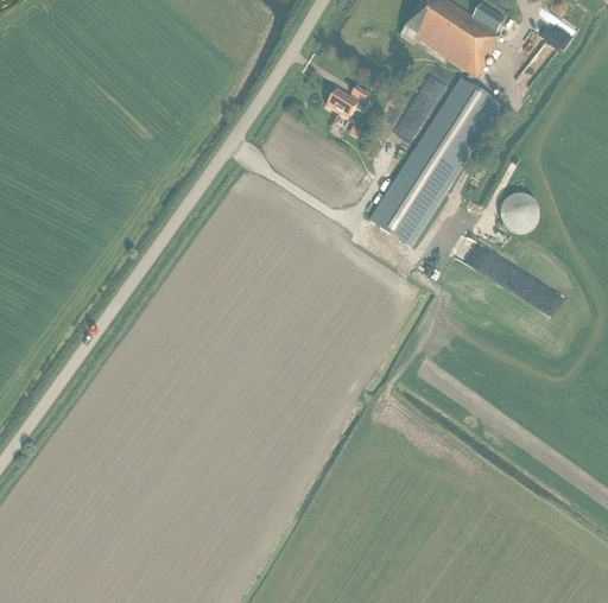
[(461,77),(371,220),(410,245),(501,103),(469,83),(475,75),(476,76),(495,45),(494,44),(500,33),(495,31),(504,18),(481,2),(473,16),(448,0),(420,0),(420,1),(420,0),(411,14),(405,25),(400,33),(413,42),(417,36),(419,37),(418,38),(470,71),(464,80),(461,77)]
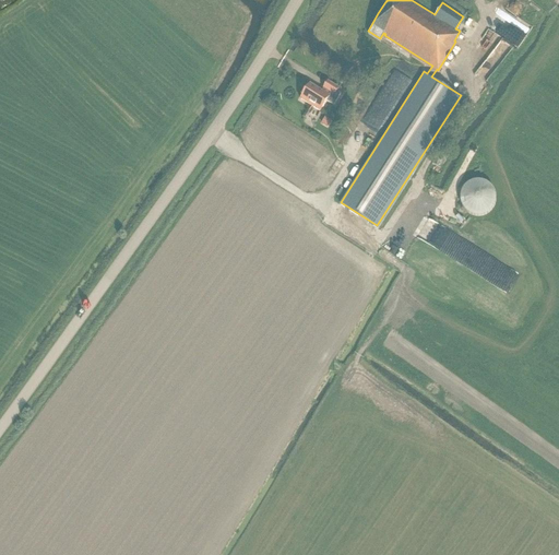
[(387,74),(376,95),(394,105),(411,74),(394,67),(390,75),(387,74)]
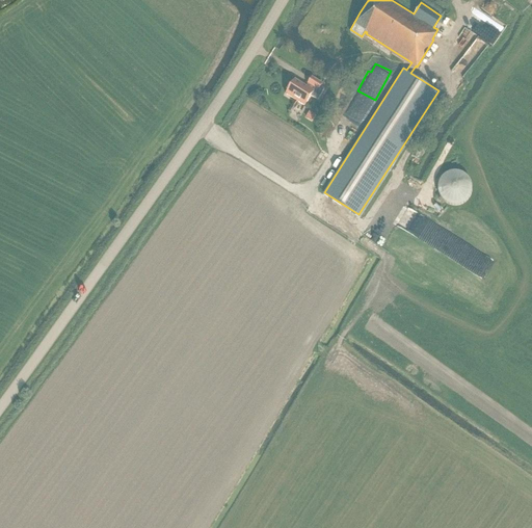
[(307,84),(295,77),(286,91),(304,103),(310,94),(317,98),(324,86),(320,84),(322,81),(312,75),(308,81),(307,84)]
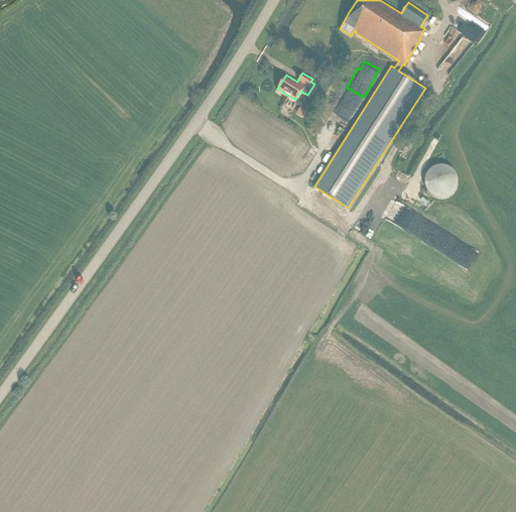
[(299,105),(296,111),(302,114),(305,108),(299,105)]
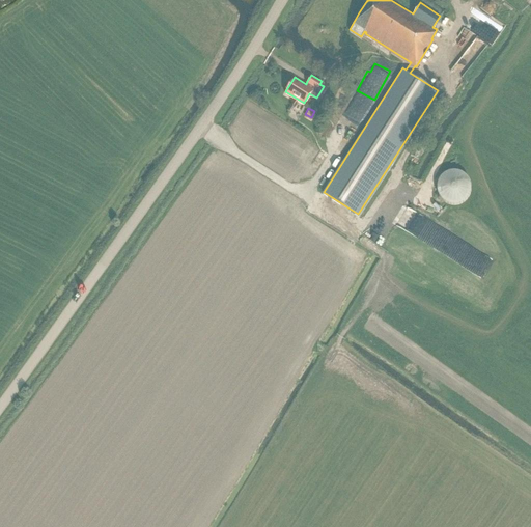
[(437,186),(437,189),(438,192),(440,195),(443,197),(445,199),(447,201),(450,202),(453,202),(456,202),(459,201),(462,200),(465,198),(467,196),(468,194),(470,191),(470,188),(471,184),(470,181),(469,177),(467,174),(464,171),(462,170),(457,169),(454,168),(450,168),(447,169),(444,171),(441,174),(439,176),(438,179),(437,183),(437,186)]
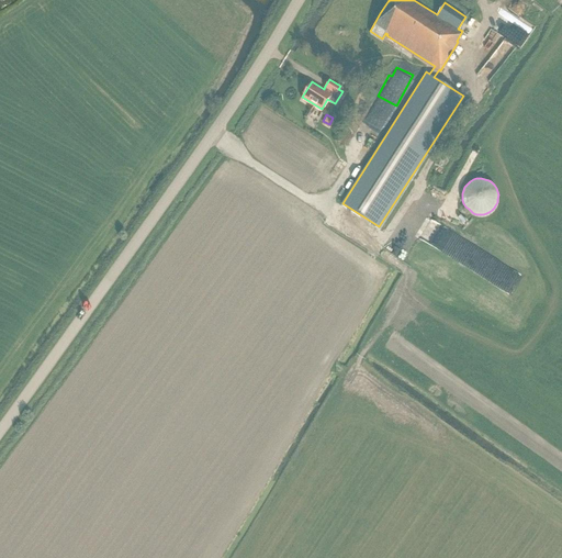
[(483,264),(480,270),(484,272),(489,265),(492,267),(497,255),(484,248),(478,261),(483,264)]
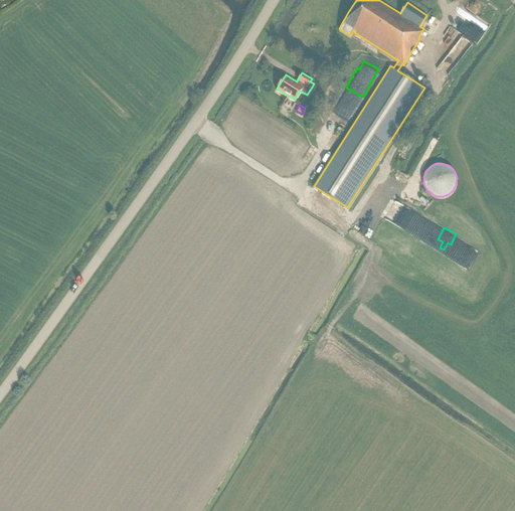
[(472,261),(478,245),(461,239),(456,254),(472,261)]
